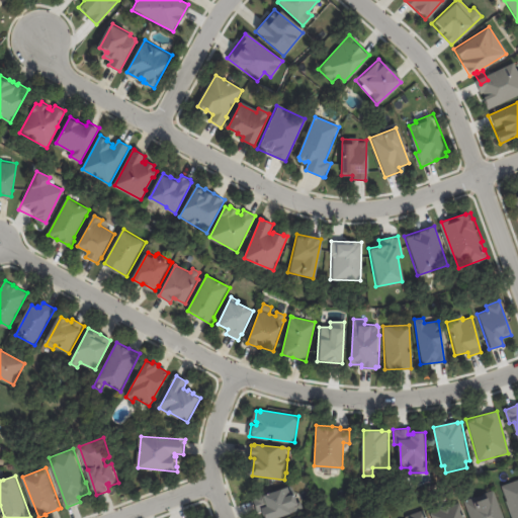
[(517,517),(517,479),(499,486),(510,517),(517,517)]
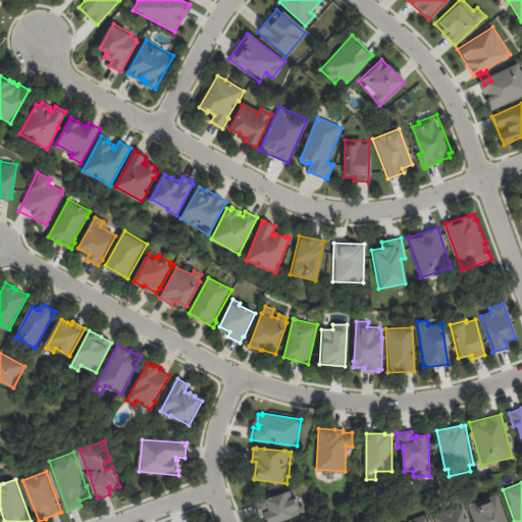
[(296,497),(296,498),(300,497),(303,506),(305,505),(308,513),(280,521),(269,521),(267,514),(262,516),(256,500),(267,496),(268,499),(293,489),(296,497)]
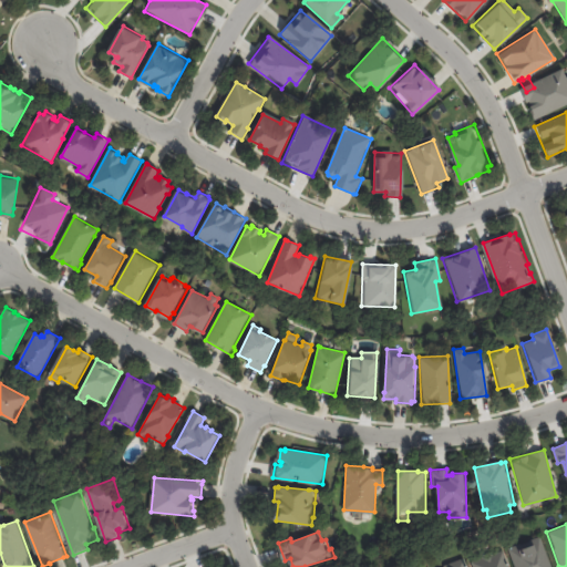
[(507,547),(513,566),(549,566),(539,536),(507,547)]
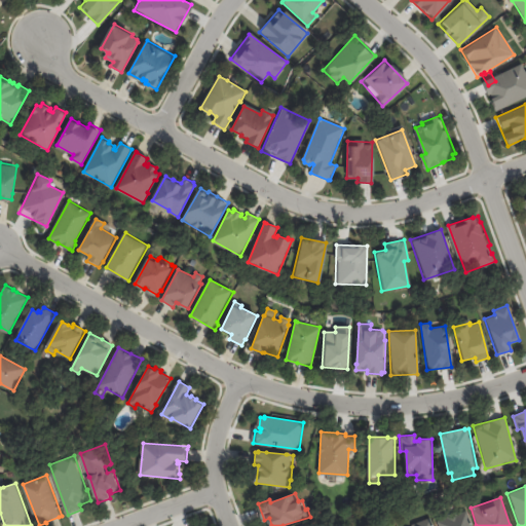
[(475,525),(441,525),(440,521),(450,518),(448,515),(459,511),(460,514),(470,511),(475,525)]
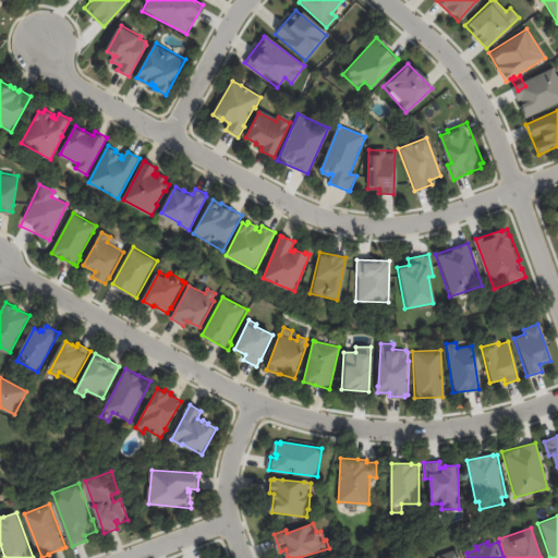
[(458,557),(456,548),(435,556),(435,557),(458,557)]
